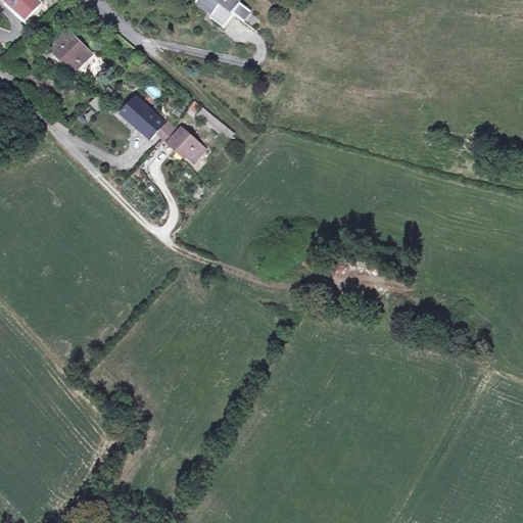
[(5,3),(27,21),(41,4),(37,0),(7,0),(8,0),(5,3)]
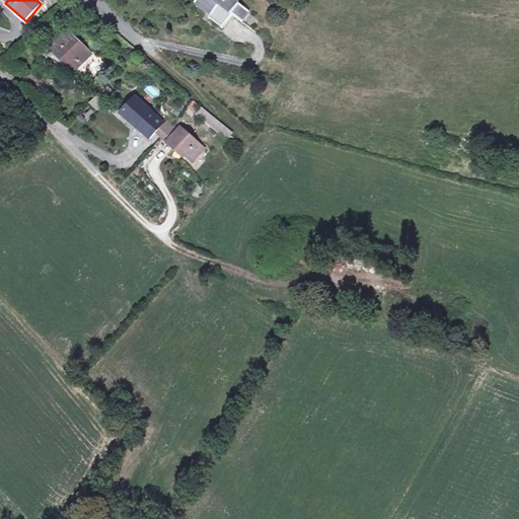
[(209,18),(222,28),(232,15),(242,22),(250,12),(233,0),(197,0),(195,4),(211,15),(209,18)]
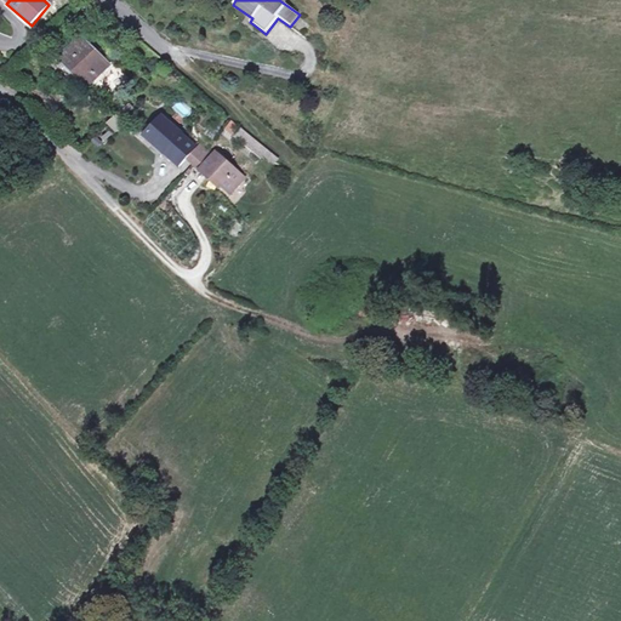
[(61,60),(87,86),(109,66),(81,39),(61,60)]
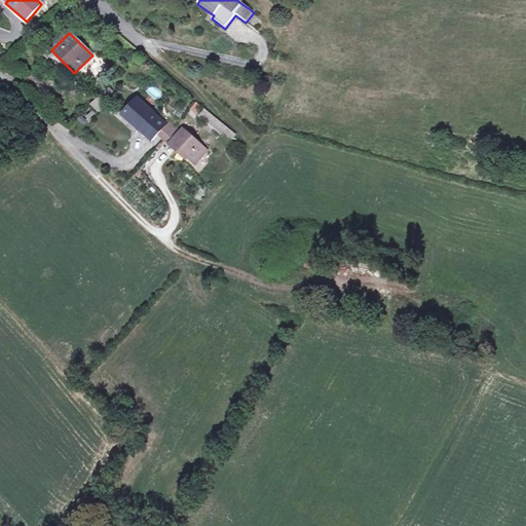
[(91,85),(109,69),(97,57),(80,74),(91,85)]
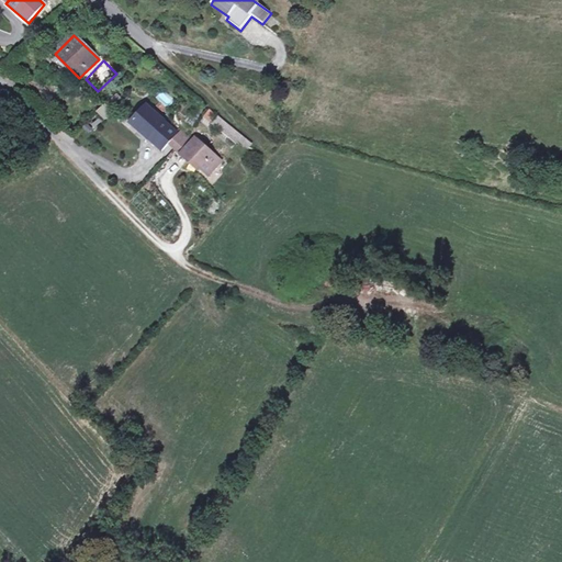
[(104,120),(114,111),(107,101),(97,110),(104,120)]
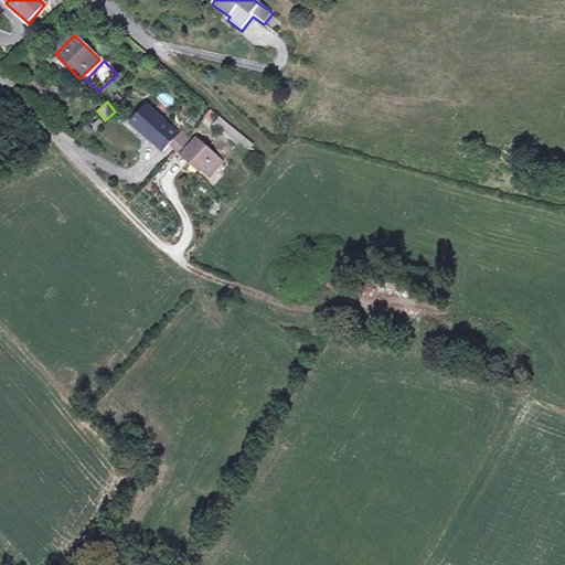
[(178,134),(147,107),(135,121),(151,136),(148,139),(162,151),(169,145),(178,134)]
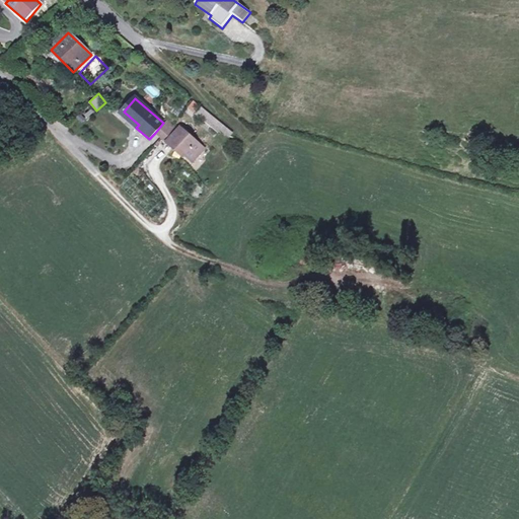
[(192,100),(187,108),(195,113),(200,104),(192,100)]
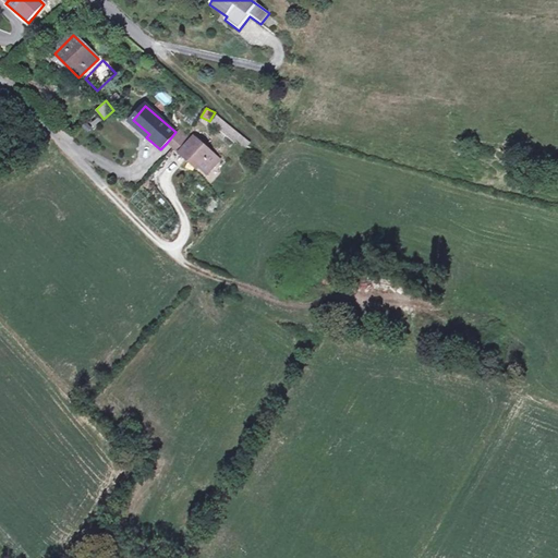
[(146,137),(149,134),(133,120),(130,123),(146,137)]
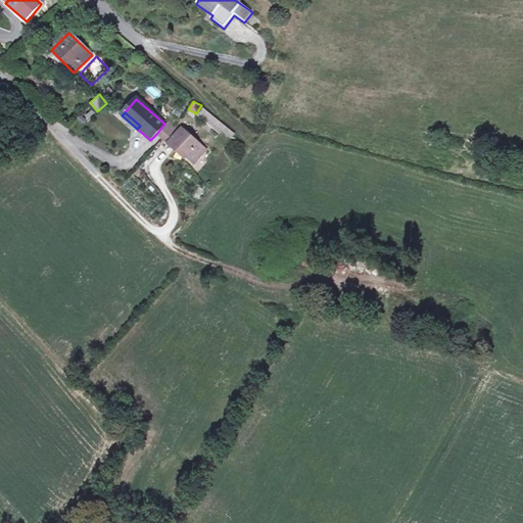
[(164,124),(156,134),(161,139),(174,126),(168,121),(164,124)]
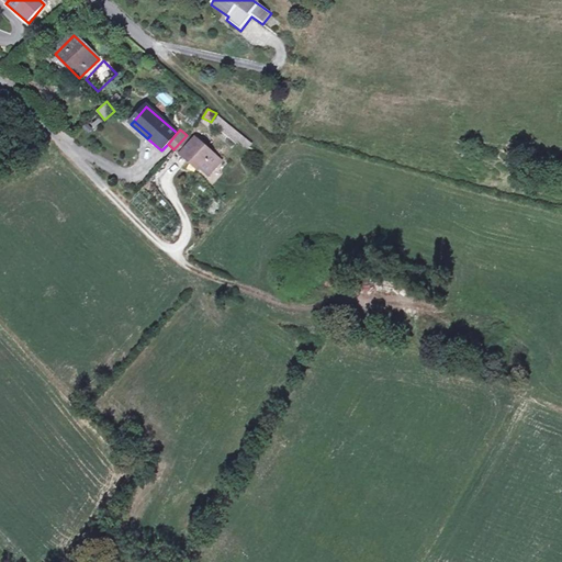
[(187,135),(173,149),(180,155),(192,141),(187,135)]
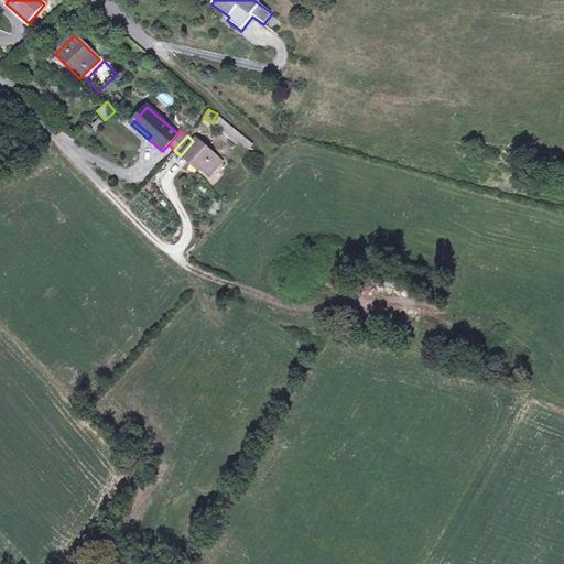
[(223,162),(196,139),(193,141),(181,155),(192,165),(194,162),(209,176),(223,162)]
